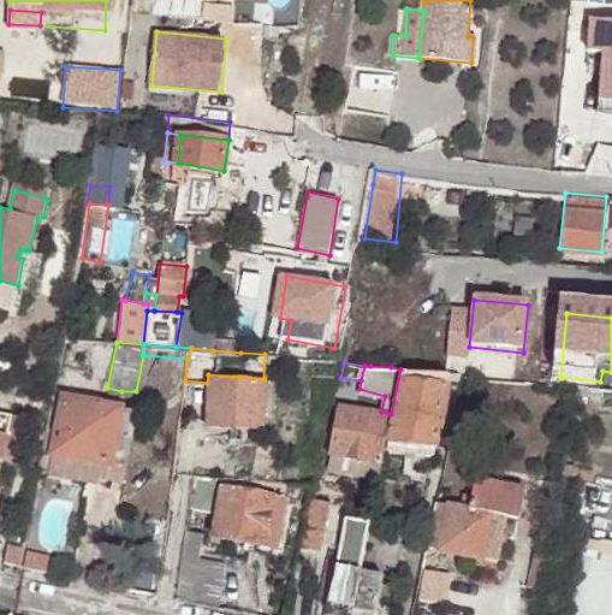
[(434,444),(449,373),(420,370),(400,370),(391,414),(387,437),(434,444)]
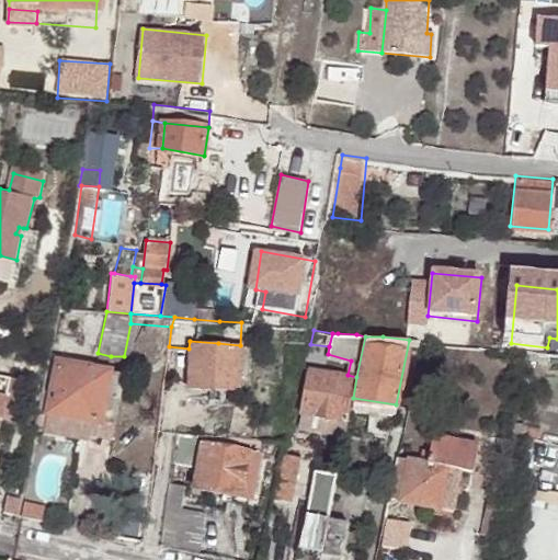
[(190,341),(189,349),(188,386),(237,389),(240,345),(218,343),(190,341)]
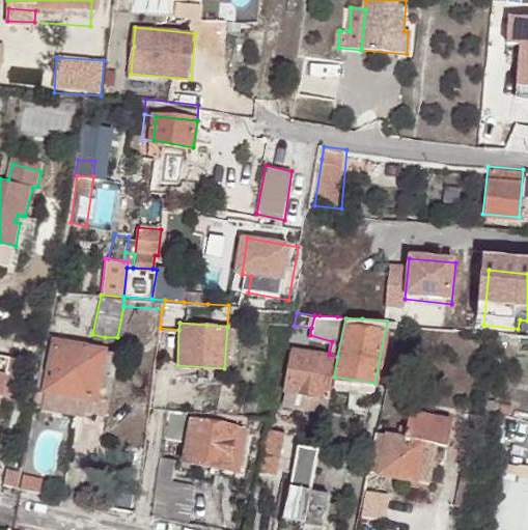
[(105,337),(92,334),(90,339),(103,342),(105,337)]
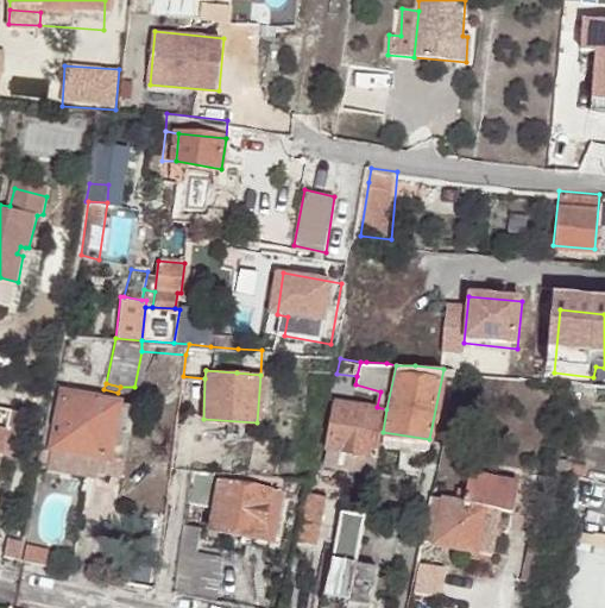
[(51,445),(108,456),(121,458),(132,403),(63,392),(51,445)]
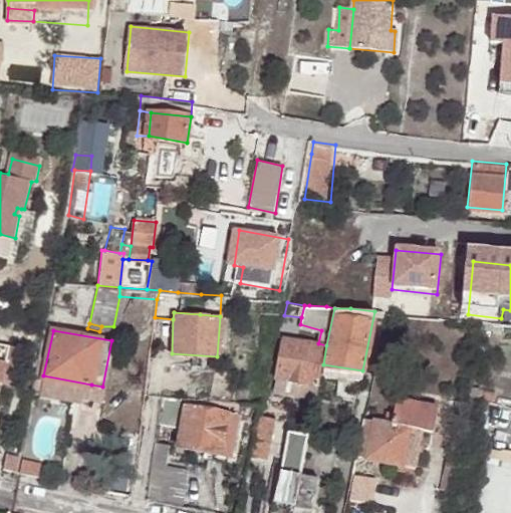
[(320,386),(321,375),(323,364),(326,345),(318,343),(284,337),(276,375),(300,382),(320,386)]
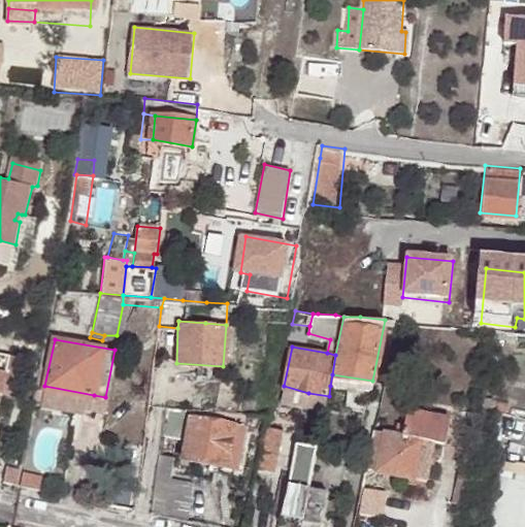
[(0,393),(3,394),(12,354),(0,352),(0,393)]
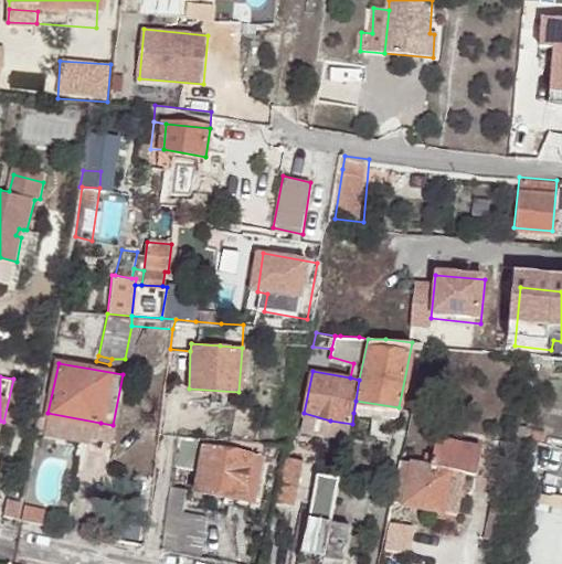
[(29,382),(13,379),(3,422),(20,426),(29,382)]
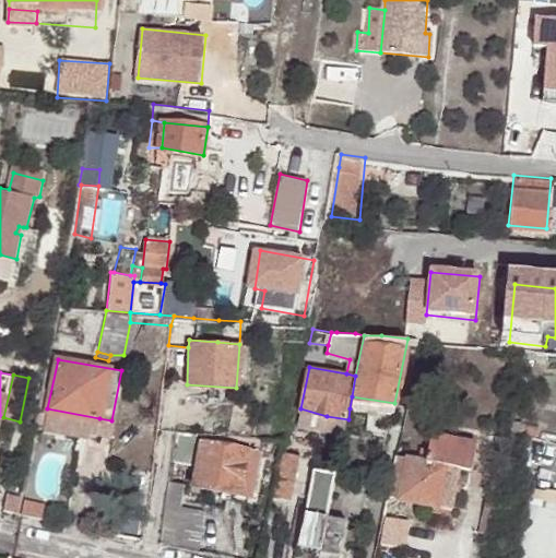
[(392,413),(394,403),(352,396),(350,408),(392,413)]
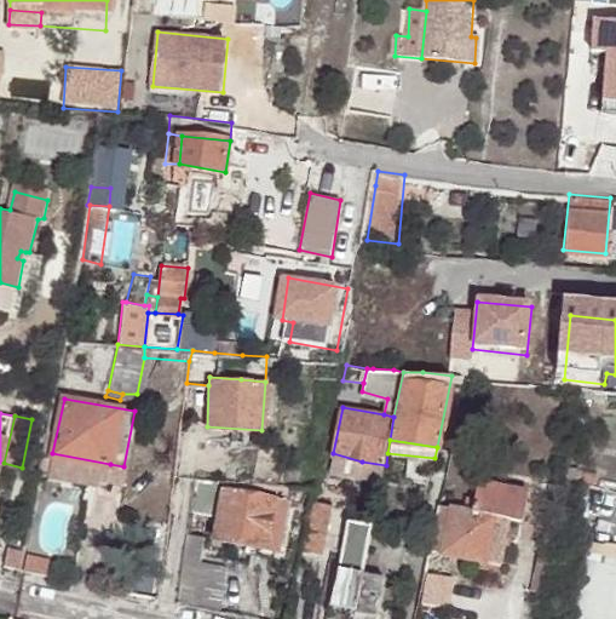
[(44,453),(39,473),(107,485),(110,464),(52,453),(44,453)]
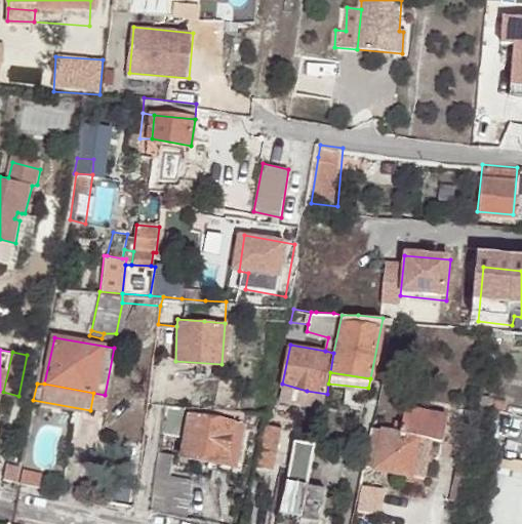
[(279,397),(305,402),(307,391),(282,384),(279,397)]
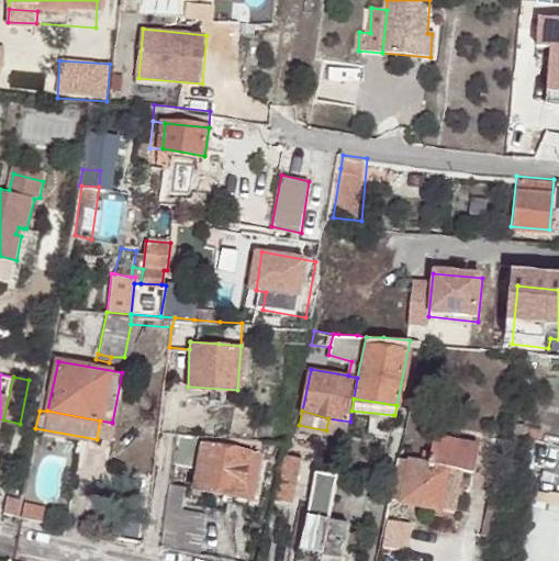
[(326,430),(346,436),(350,422),(328,418),(326,430)]
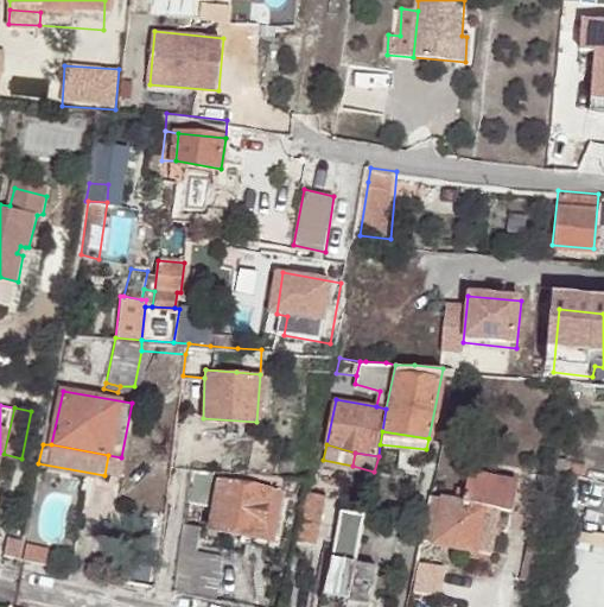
[(221,472),(188,468),(185,485),(216,489),(220,478),(221,472)]
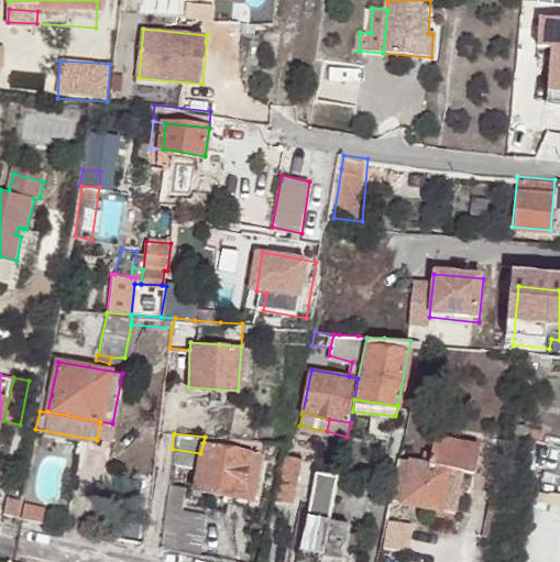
[(426,462),(397,455),(390,497),(440,506),(448,466),(461,469),(471,471),(475,444),(430,436),(426,462)]
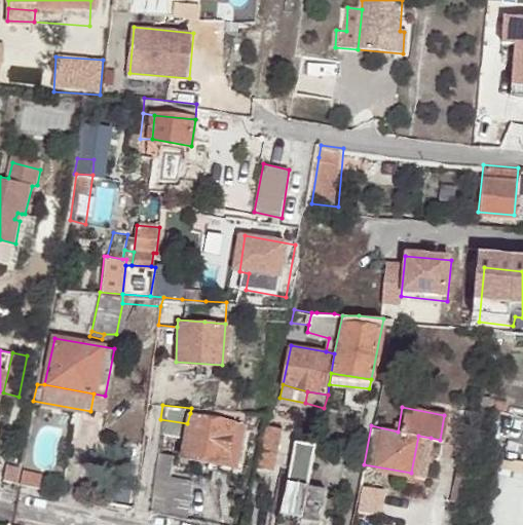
[(190,413),(187,423),(183,454),(224,463),(233,424),(190,413)]
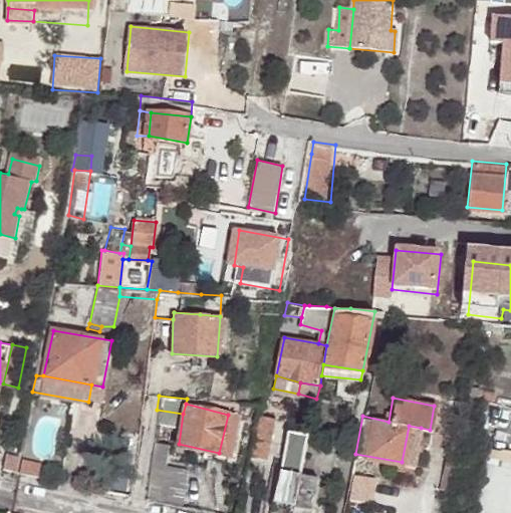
[(274,419),(259,414),(252,439),(269,441),(274,419)]
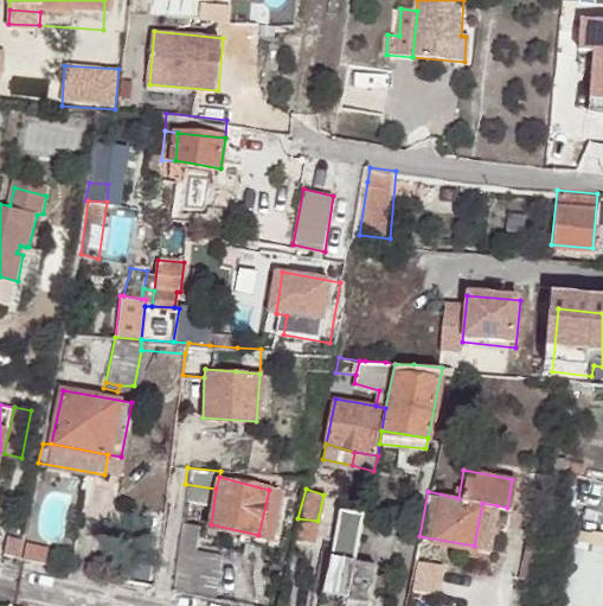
[(269,490),(258,535),(269,537),(277,492),(269,490)]
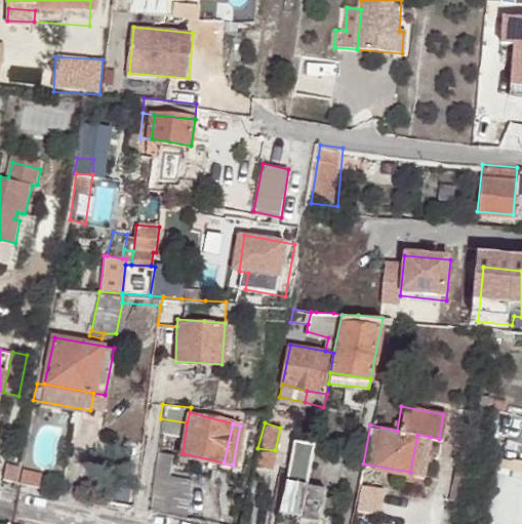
[(423,475),(430,437),(417,435),(410,472),(423,475)]
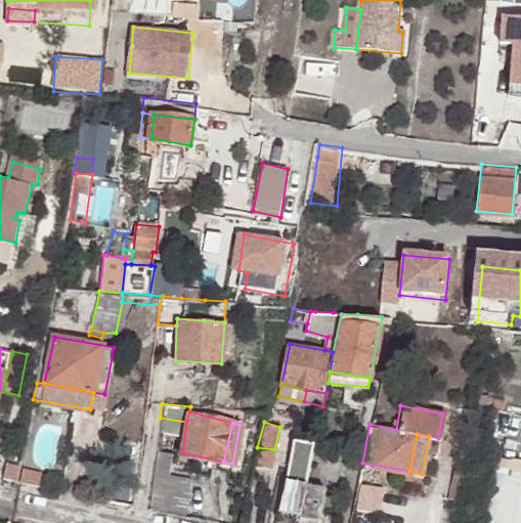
[(315,442),(293,438),(286,477),(308,483),(315,442)]
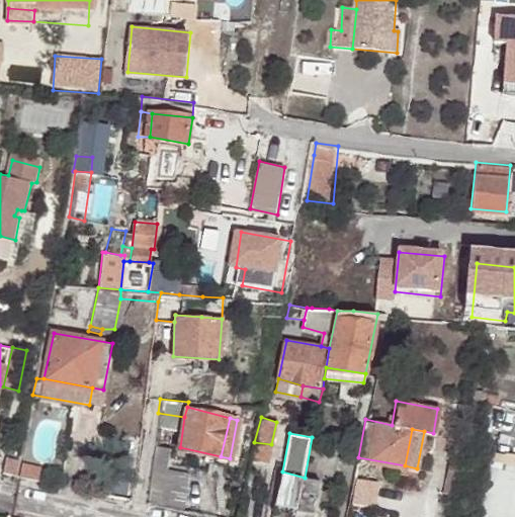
[(271,444),(254,442),(249,467),(257,468),(266,469),(271,444)]
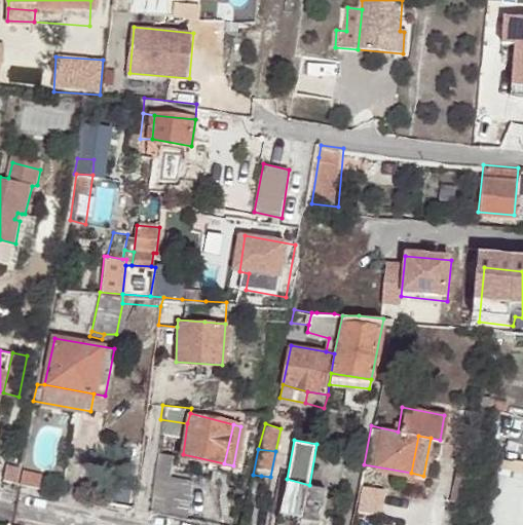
[(153,470),(150,488),(188,495),(192,479),(166,473),(169,454),(156,451),(153,470)]
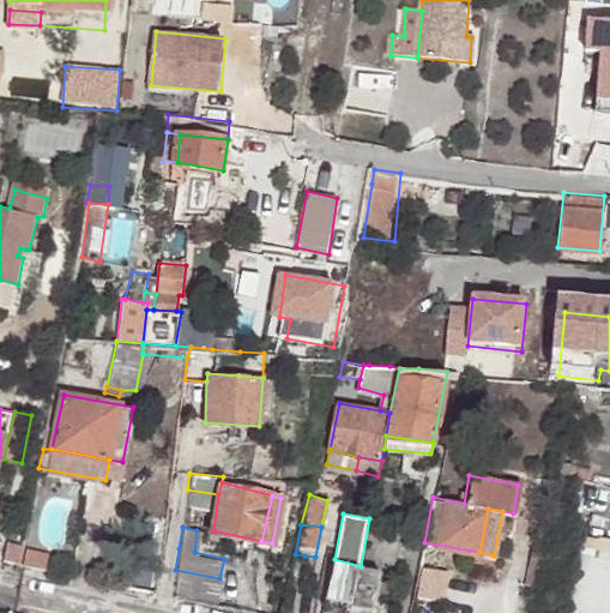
[(609,544),(580,539),(565,612),(609,612),(609,544)]
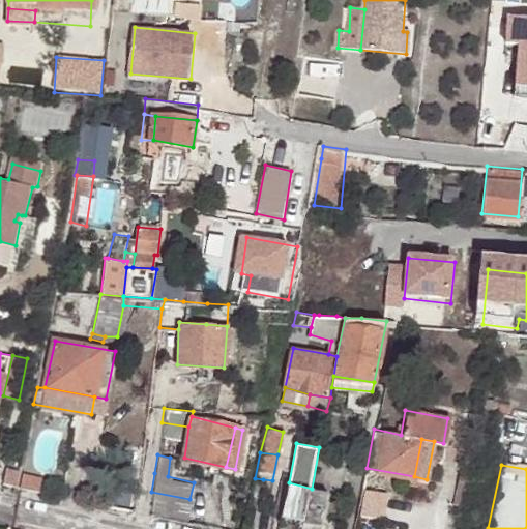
[(44,480),(21,475),(19,488),(40,492),(44,480)]
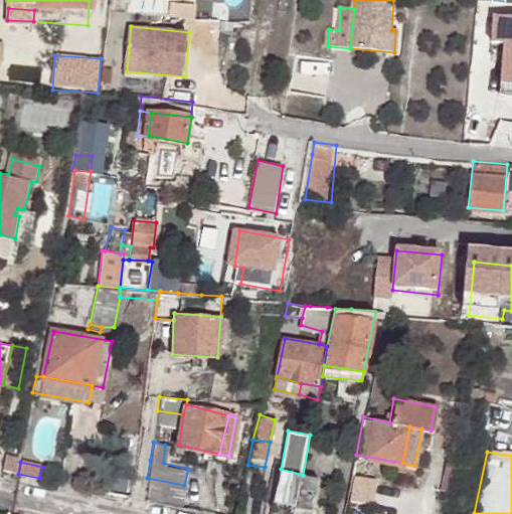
[(414,466),(402,463),(401,470),(413,472),(414,466)]
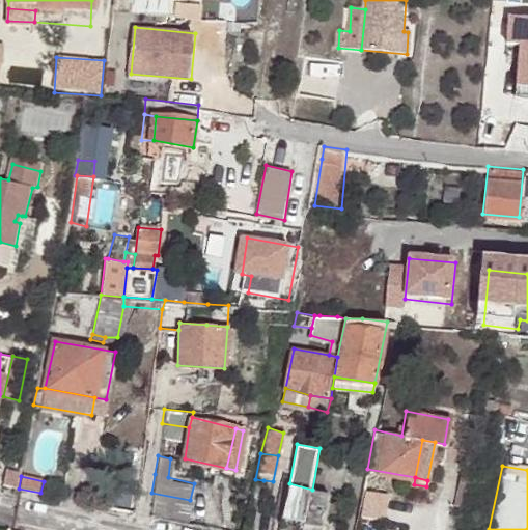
[(264,480),(255,479),(253,490),(261,490),(264,480)]
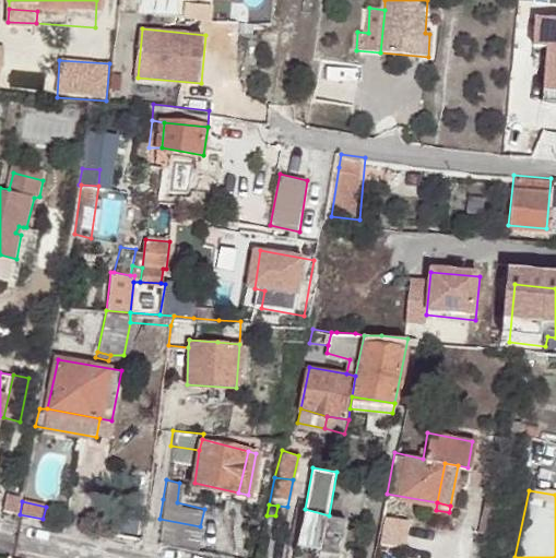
[(320,548),(329,515),(305,509),(297,544),(320,548)]
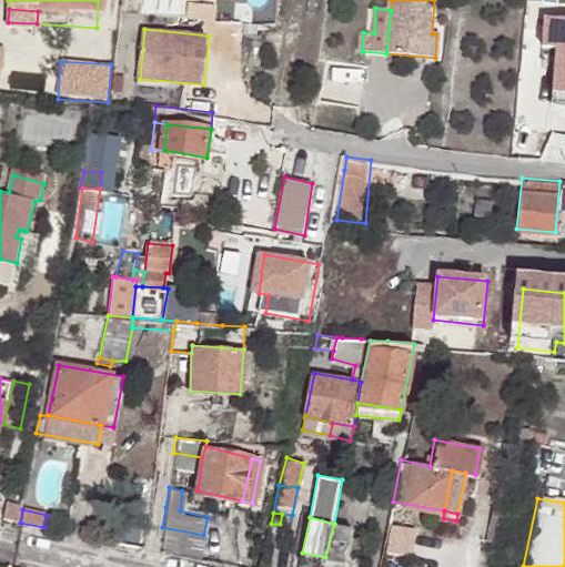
[(325,557),(324,563),(341,566),(343,566),(351,528),(334,524),(325,557)]
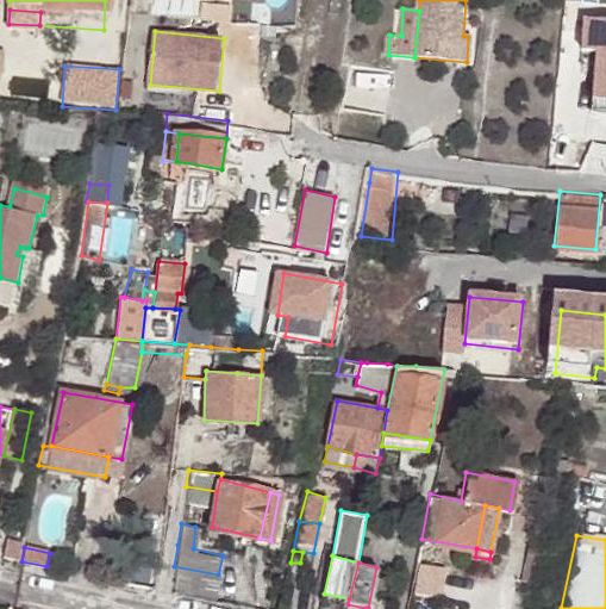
[(324,594),(320,608),(347,608),(348,604),(349,598),(324,594)]
